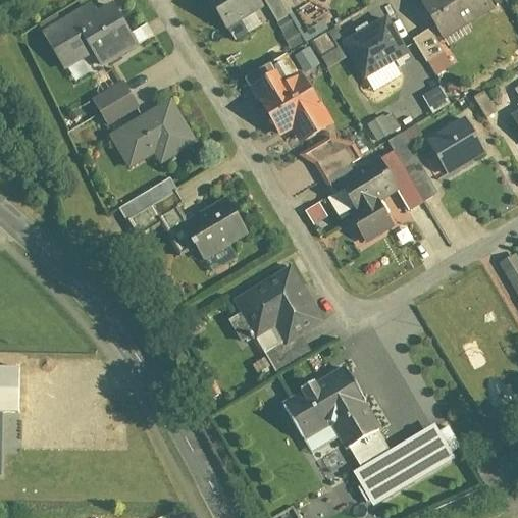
[(86,0),(42,27),(65,66),(92,51),(100,65),(137,43),(110,0),(94,9),(89,0),(86,0)]
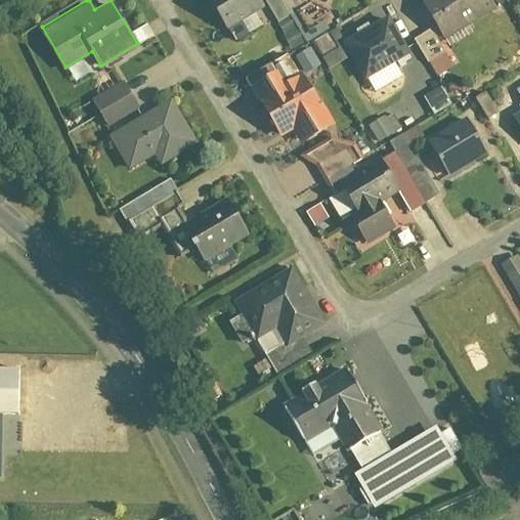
[(211,0),(225,24),(261,3),(259,0),(211,0)]
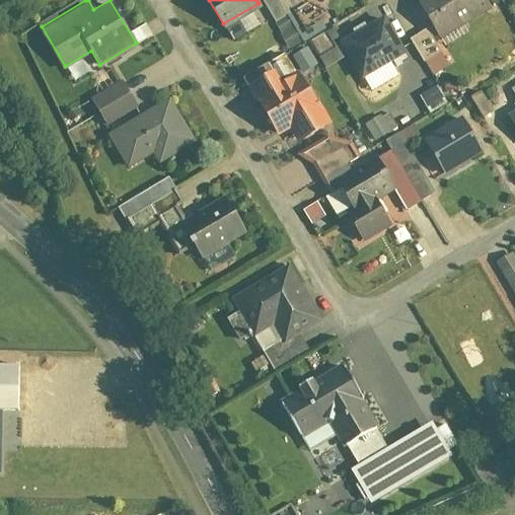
[(264,0),(275,18),(297,5),(294,0),(264,0)]
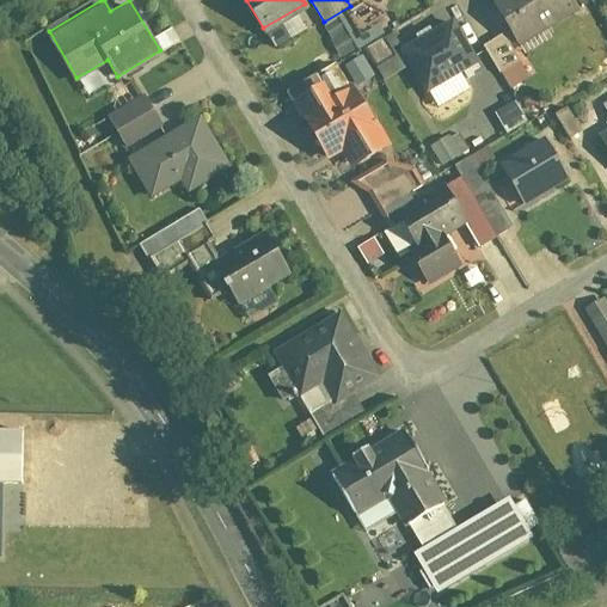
[(497,0),(513,24),(521,40),(577,6),(574,0),(497,0)]
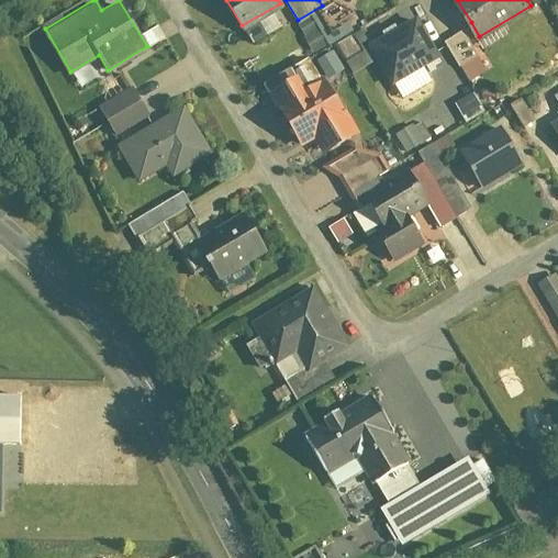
[(416,14),(369,42),(377,55),(392,80),(439,53),(416,14)]
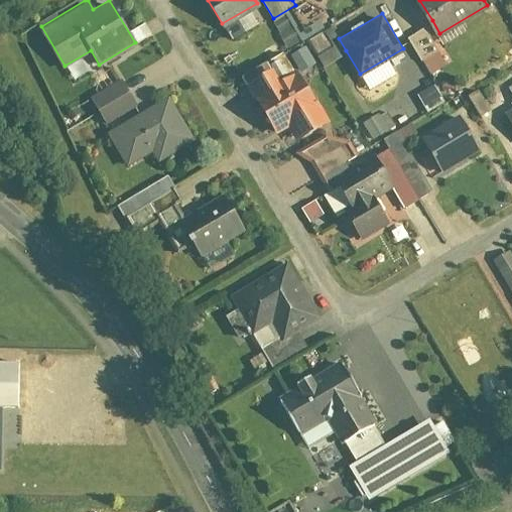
[(312,20),(294,28),(288,16),(271,24),(281,44),(315,27),(312,20)]
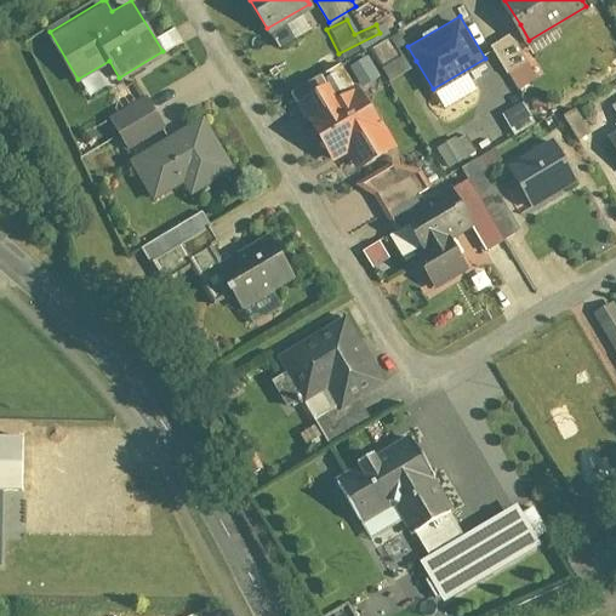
[(529,40),(520,24),(490,43),(517,86),(546,69),(529,40)]
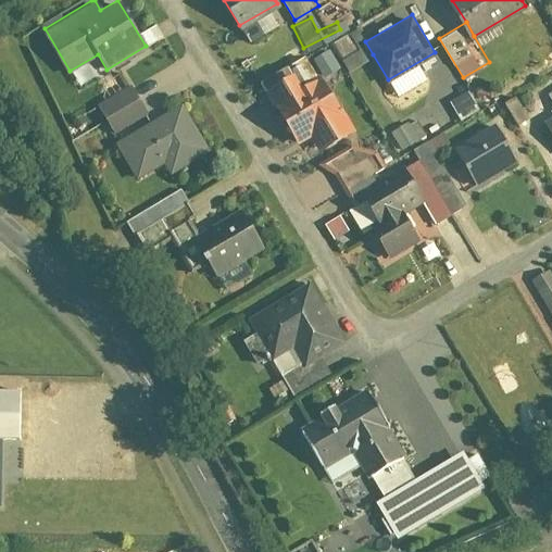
[(350,69),(373,54),(365,41),(355,26),(333,40),(350,69)]
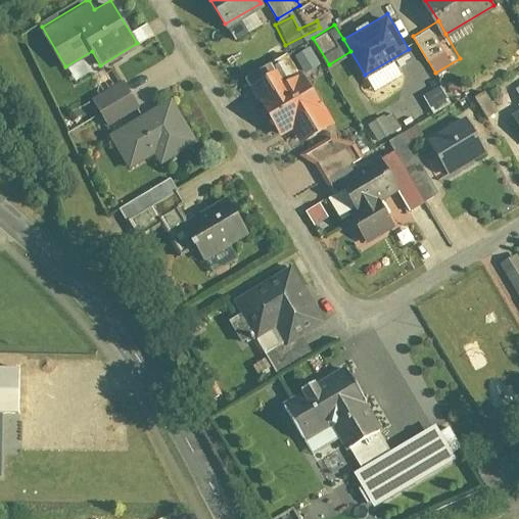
[(299,71),(314,62),(303,45),(289,53),(299,71)]
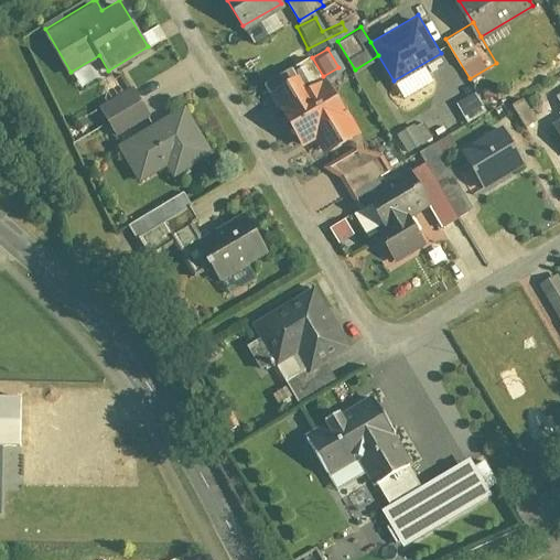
[(301,142),(313,135),(324,152),(361,130),(327,75),(307,88),(298,74),(270,90),(301,142)]
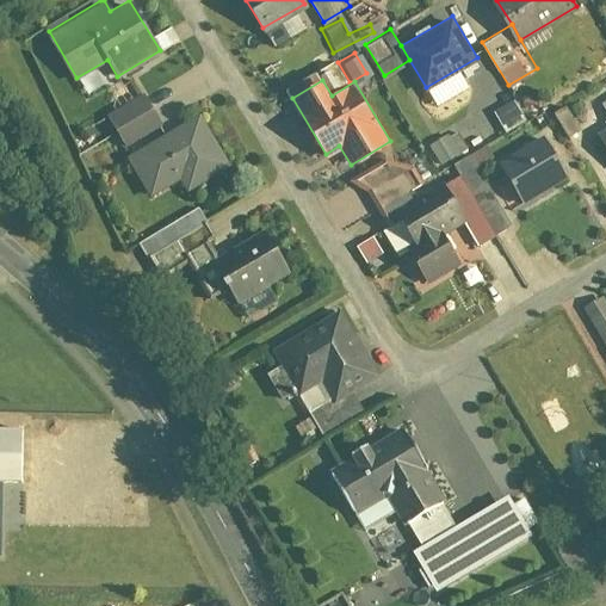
[(537,87),(525,86),(524,100),(536,101),(537,87)]
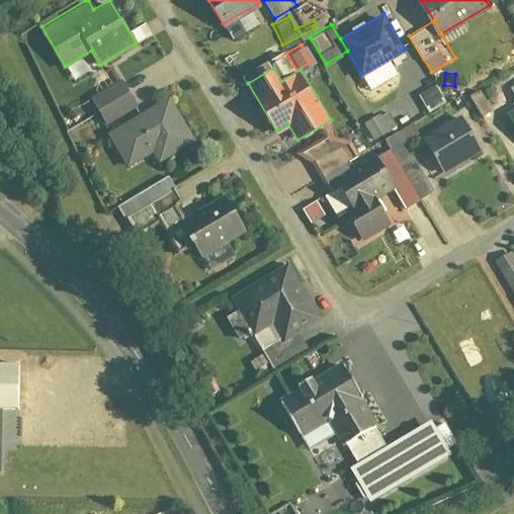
[(119,78),(91,95),(106,120),(135,104),(119,78)]
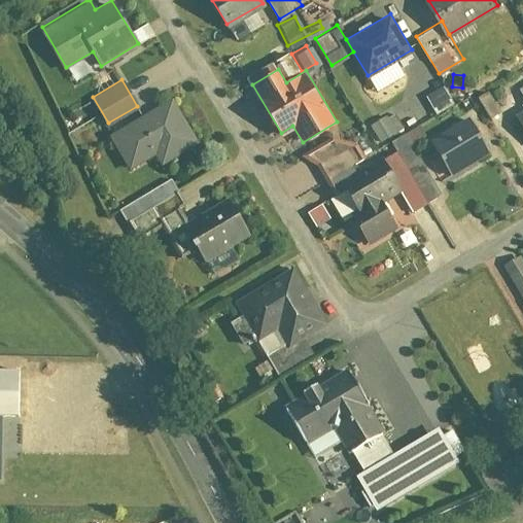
[(443,84),(426,95),(437,111),(453,102),(443,84)]
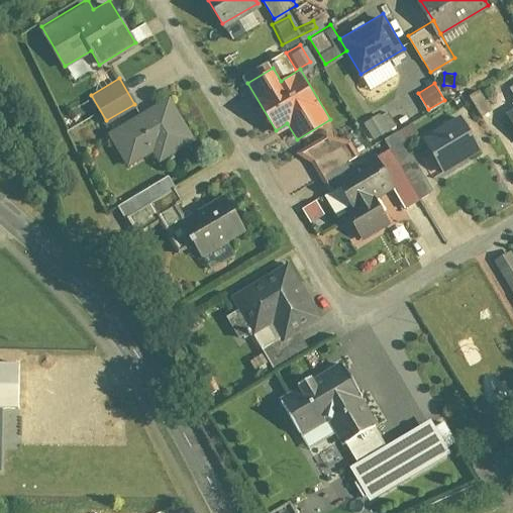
[(491,107),(479,88),(467,95),(479,114),(491,107)]
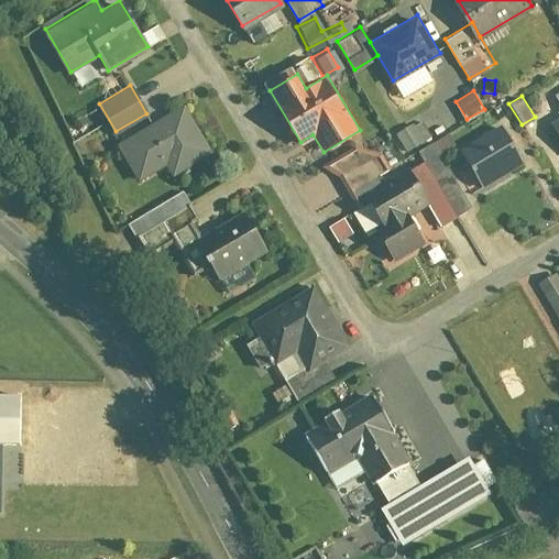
[(182,105),(116,144),(138,182),(165,165),(171,174),(209,151),(182,105)]
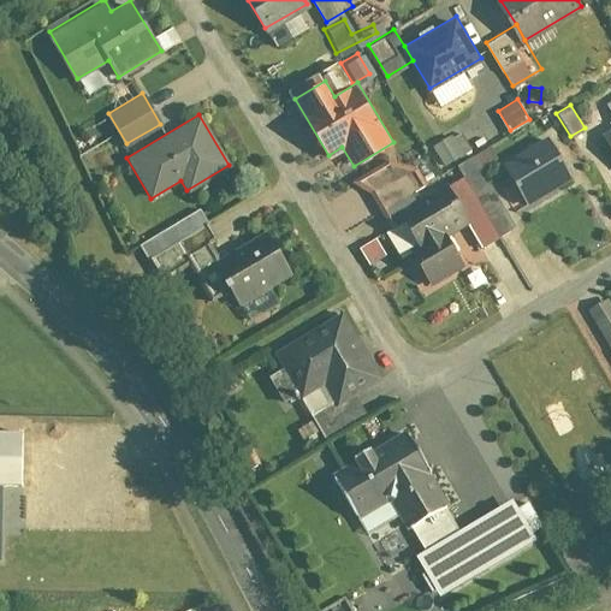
[(456,162),(466,156),(450,130),(431,142),(446,168),(456,162)]
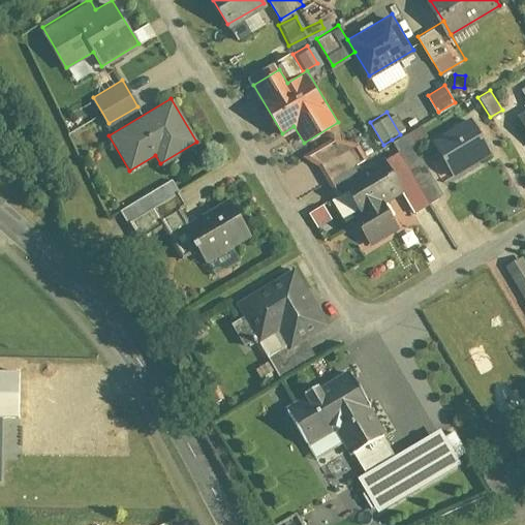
[(433,140),(454,175),(493,152),(471,117),(433,140)]
